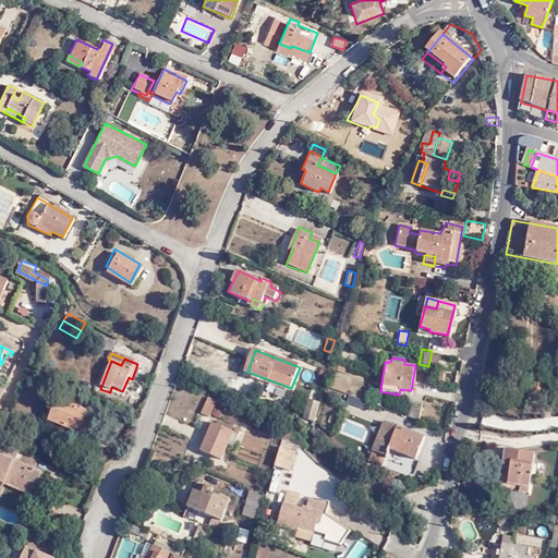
[(349,395),(347,401),(364,408),(366,401),(349,395)]
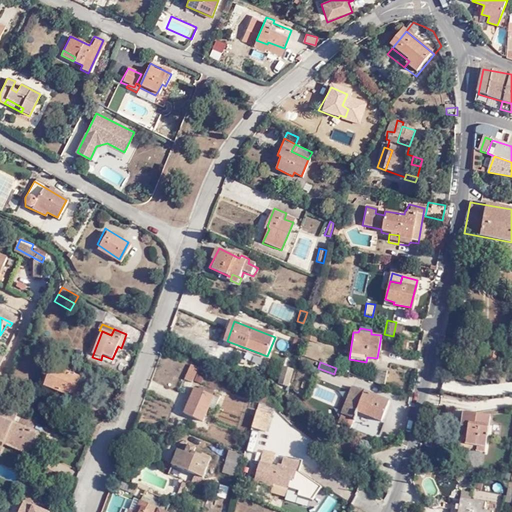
[(198,368),(191,365),(185,378),(192,381),(198,368)]
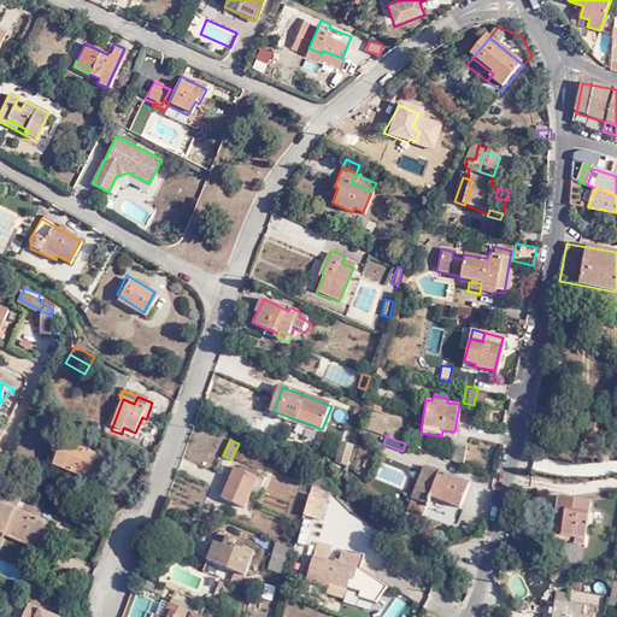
[(94,458),(62,445),(52,468),(98,485),(101,475),(99,472),(99,470),(92,466),(94,458)]
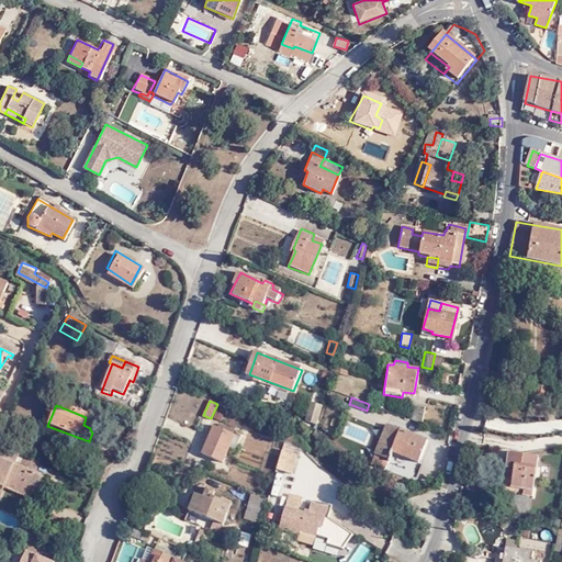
[(310,419),(318,422),(322,407),(314,405),(310,419)]
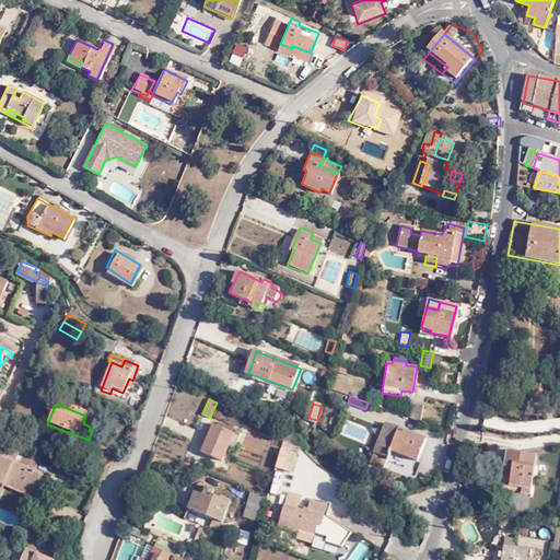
[(408,417),(421,421),(423,407),(410,405),(408,417)]
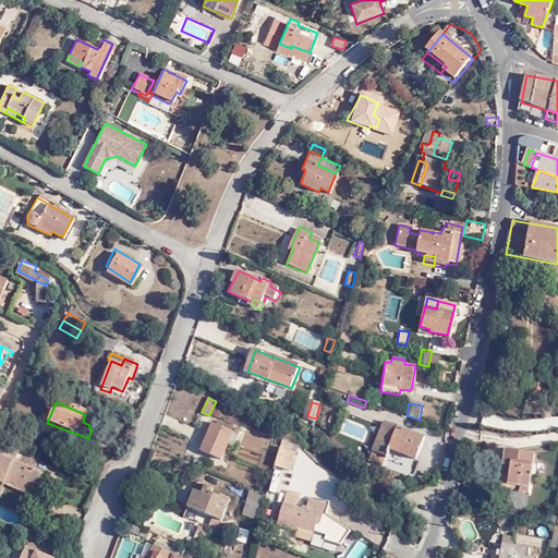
[(211,416),(219,419),(222,410),(215,407),(211,416)]
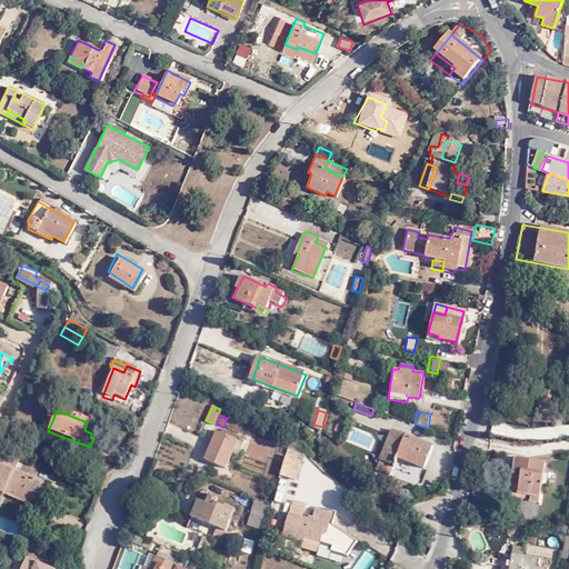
[(311,430),(319,437),(322,427),(313,425),(311,430)]
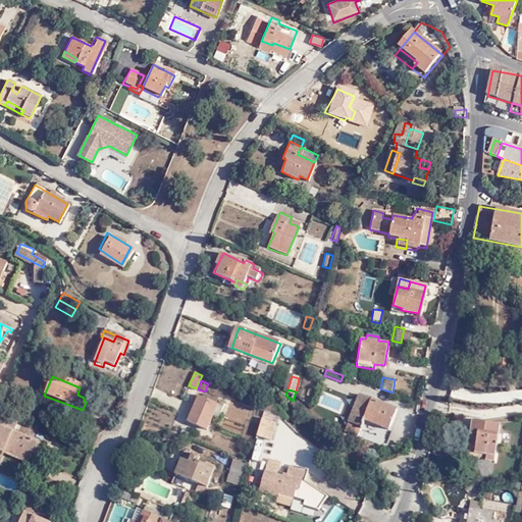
[(397,409),(360,392),(344,426),(357,432),(364,418),(388,427),(397,409)]
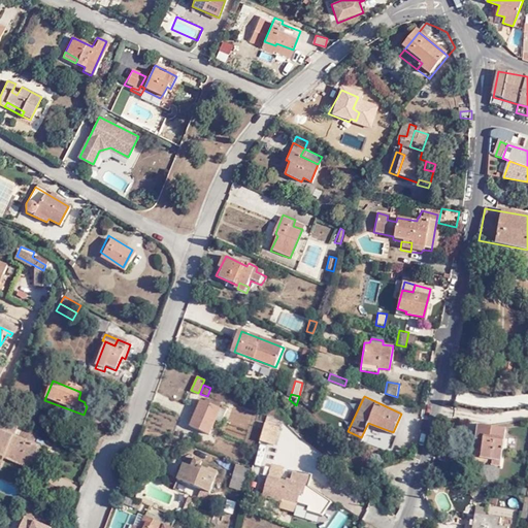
[(196,415),(203,400),(197,397),(191,413),(196,415)]
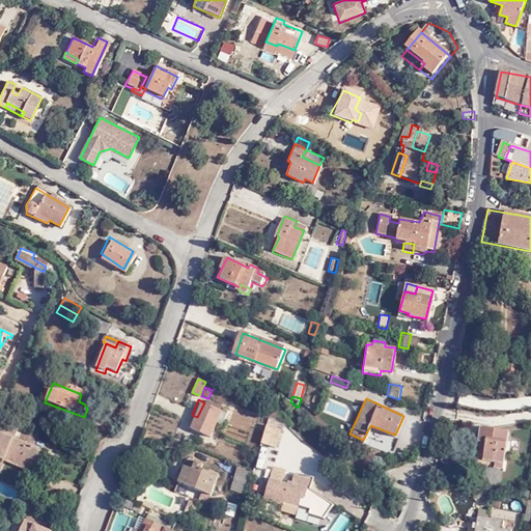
[(228,414),(204,402),(197,417),(193,427),(212,436),(219,419),(225,421),(228,414)]
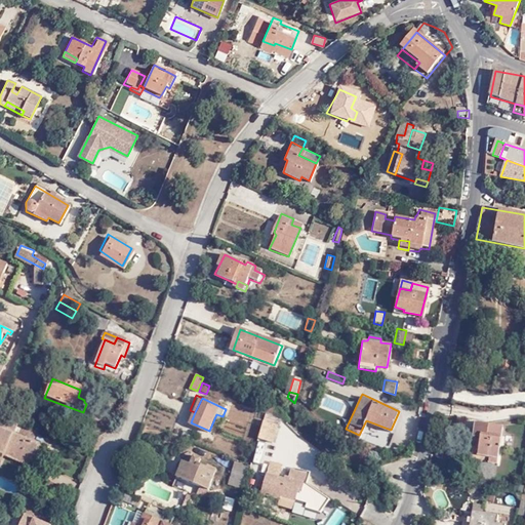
[(270,414),(269,420),(278,423),(282,425),(283,417),(270,414)]
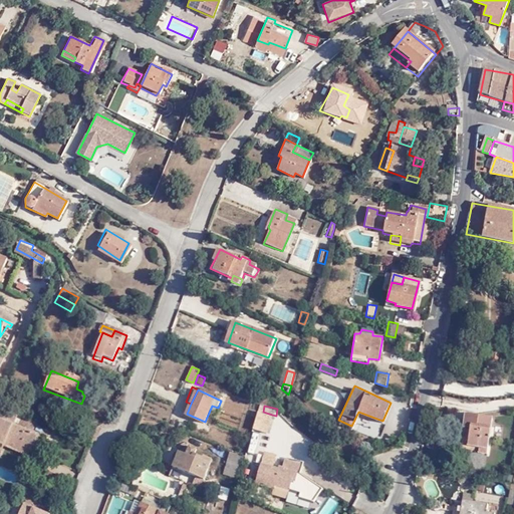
[(263,412),(259,411),(254,429),(267,432),(272,415),(263,412)]
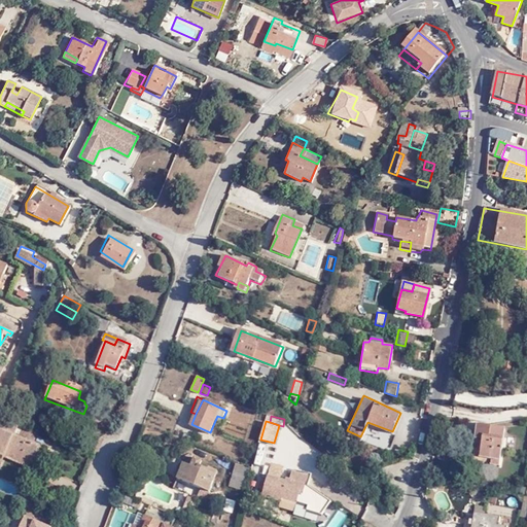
[(498,465),(504,429),(477,425),(475,436),(483,437),(479,458),(490,459),(489,464),(498,465)]
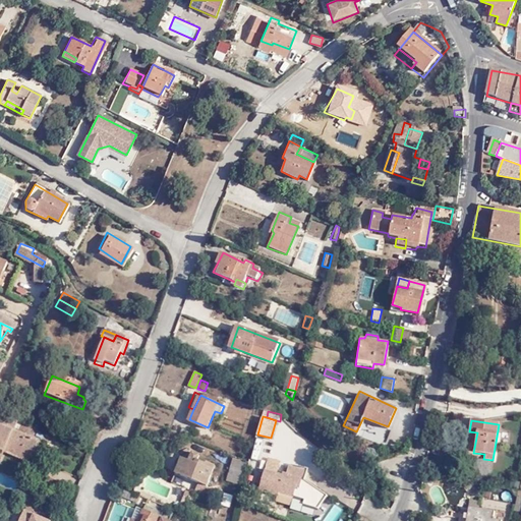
[(0,448),(2,449),(24,459),(27,453),(32,454),(38,440),(0,422),(0,448)]
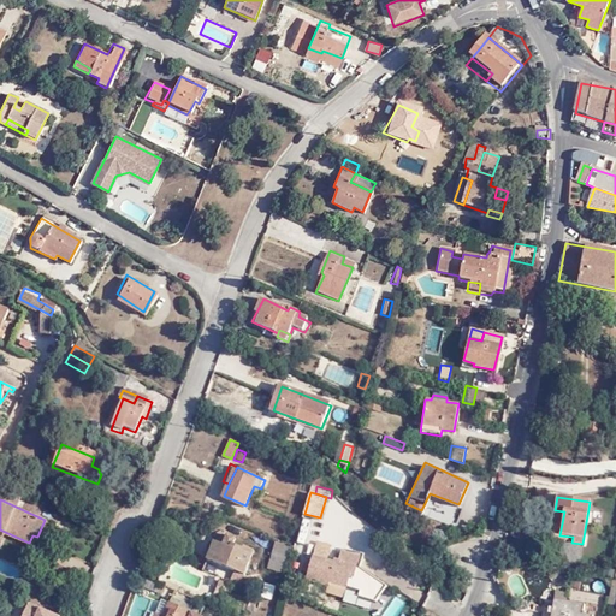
[(237,538),(229,534),(224,544),(215,540),(207,558),(244,575),(255,551),(244,548),(243,549),(234,546),(237,538)]
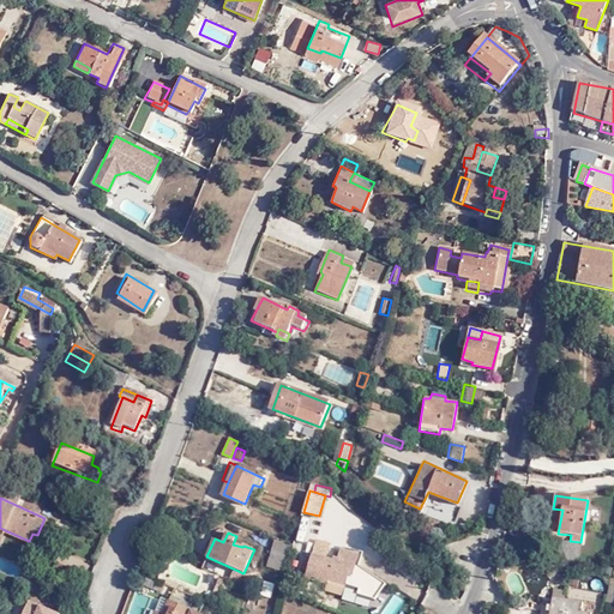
[(223,542),(228,533),(215,539),(223,542)]
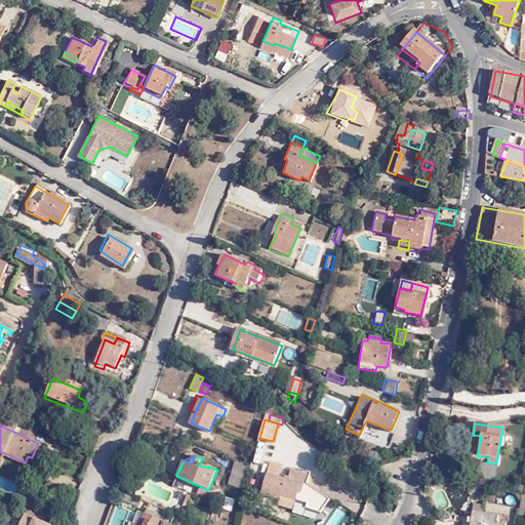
[(230,487),(244,492),(250,470),(236,462),(230,487)]
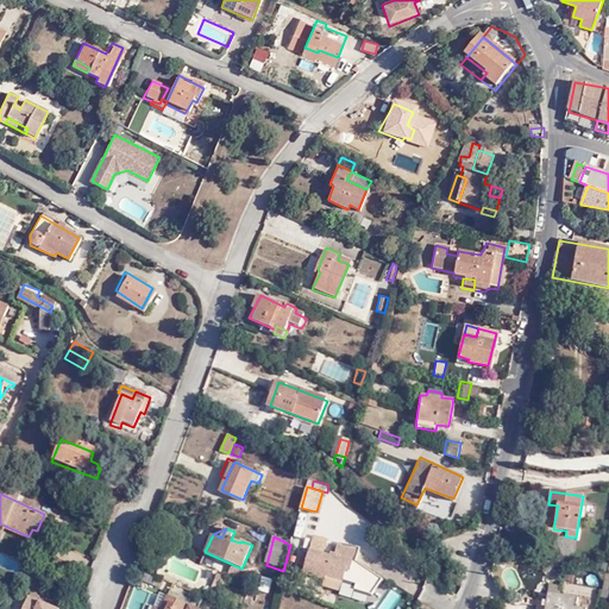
[(309,551),(325,556),(328,542),(313,538),(309,551)]
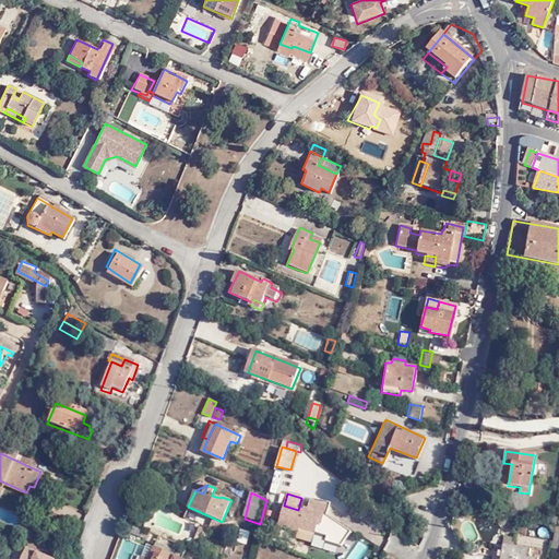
[(301,511),(298,510),(284,506),(277,526),(296,532),(298,526),(312,531),(316,522),(321,523),(326,503),(310,498),(307,507),(304,506),(301,511)]
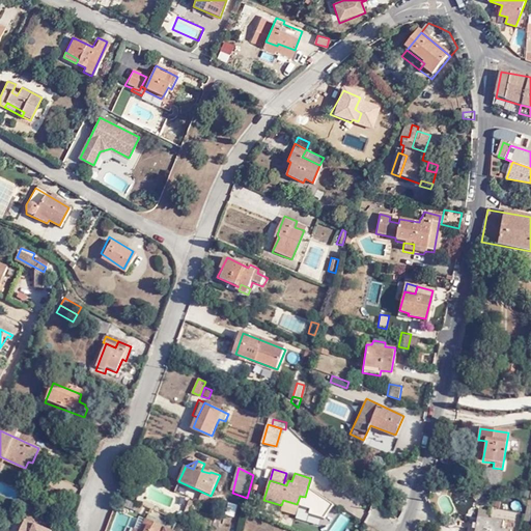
[(263,500),(270,480),(262,478),(256,498),(263,500)]
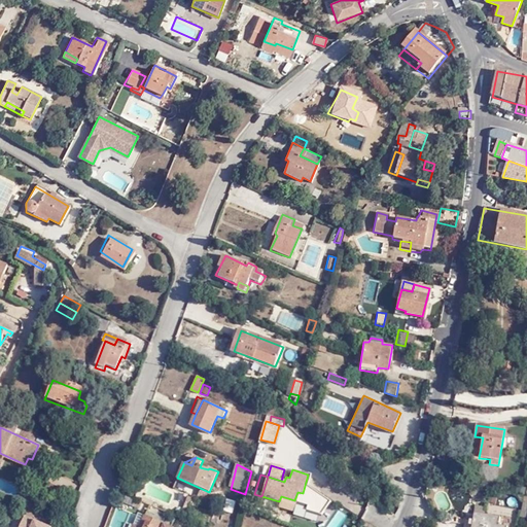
[(299,507),(303,493),(297,492),(294,500),(281,496),(279,501),(299,507)]
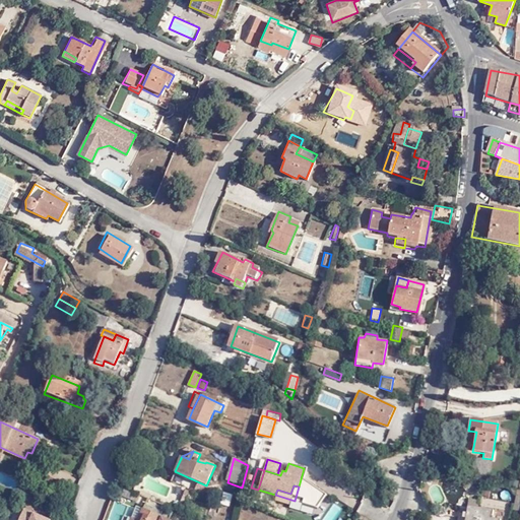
[(217,503),(229,505),(232,494),(219,492),(217,503)]
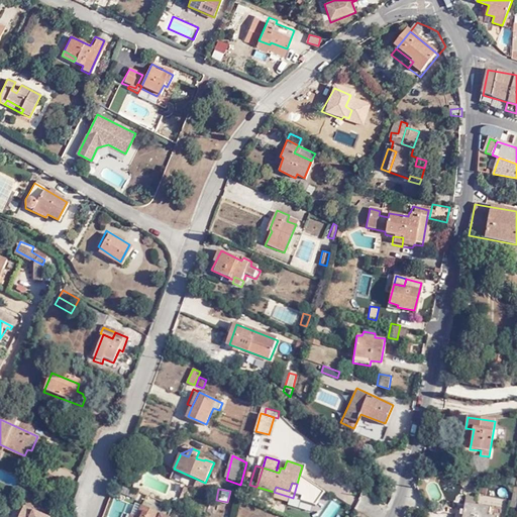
[(334,497),(319,516),(340,516),(348,507),(334,497)]
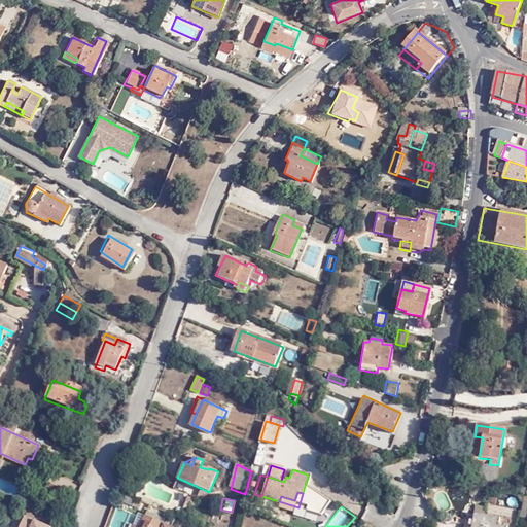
[(499,522),(501,513),(476,508),(472,526),(506,526),(507,523),(499,522)]
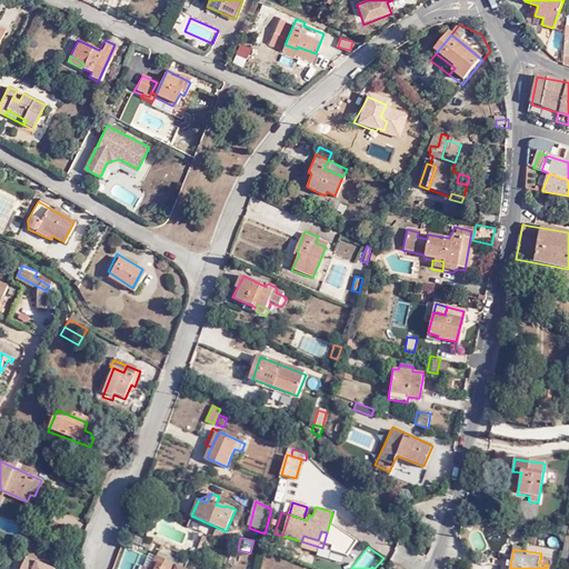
[(151,568),(156,557),(152,556),(147,568),(146,568),(145,568),(151,568)]
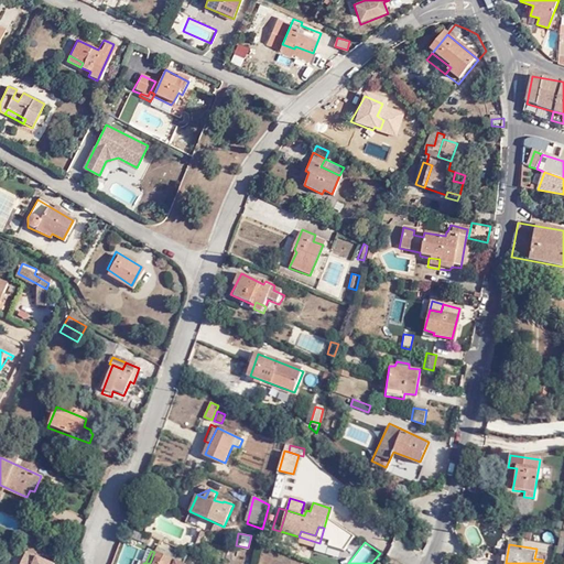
[(179,563),(154,552),(150,563),(179,563)]
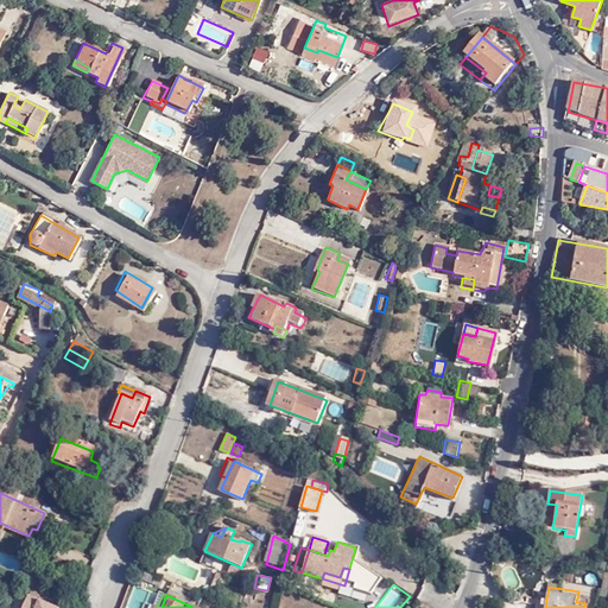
[(58,607),(29,596),(23,607),(58,607)]
